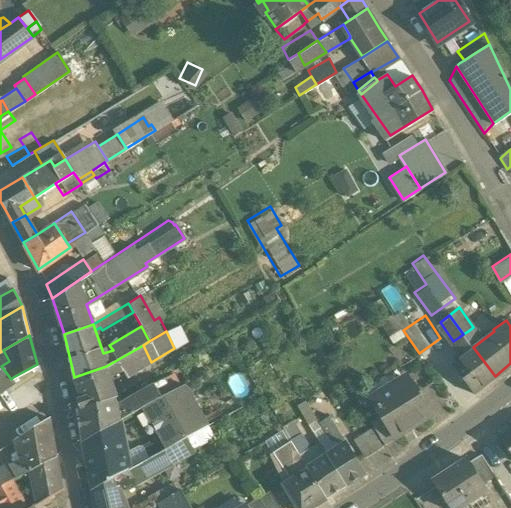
[(459,337),(453,341),(463,355),(473,347),(467,339),(462,342),(459,337)]
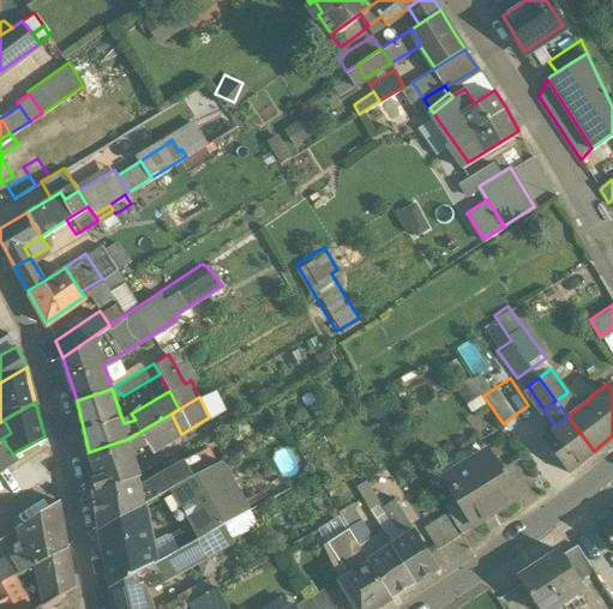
[(127,439),(89,452),(96,475),(92,477),(96,487),(134,475),(139,472),(131,448),(149,442),(152,451),(181,434),(172,414),(127,439)]
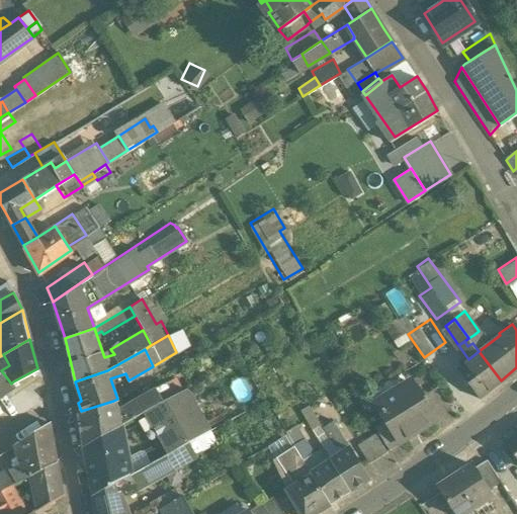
[(501,380),(479,351),(468,359),(457,367),(480,397),(501,380)]
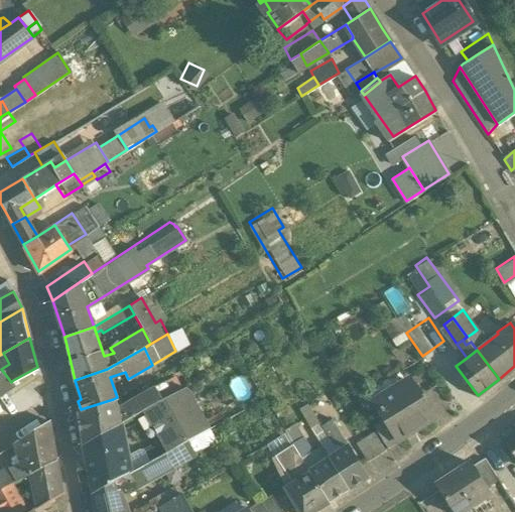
[(0,391),(14,382),(13,380),(11,382),(1,369),(0,369),(0,391)]
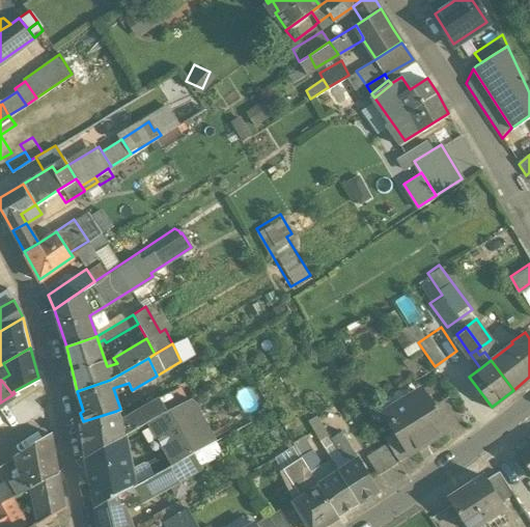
[(421,390),(386,412),(396,430),(410,451),(445,430),(421,390)]
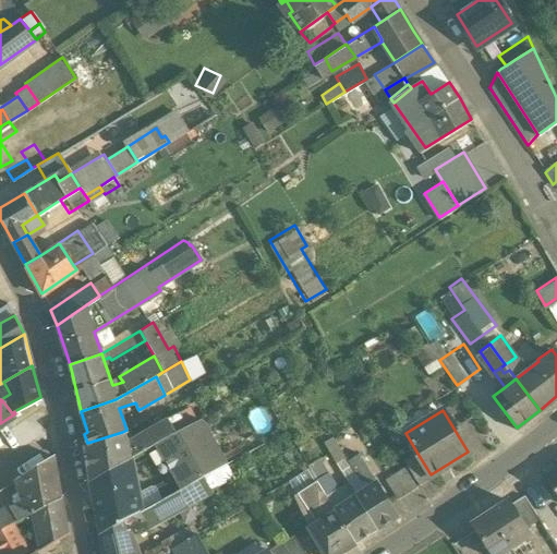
[(167,413),(132,437),(126,445),(122,432),(87,443),(83,444),(88,480),(129,457),(155,442),(176,428),(167,413)]
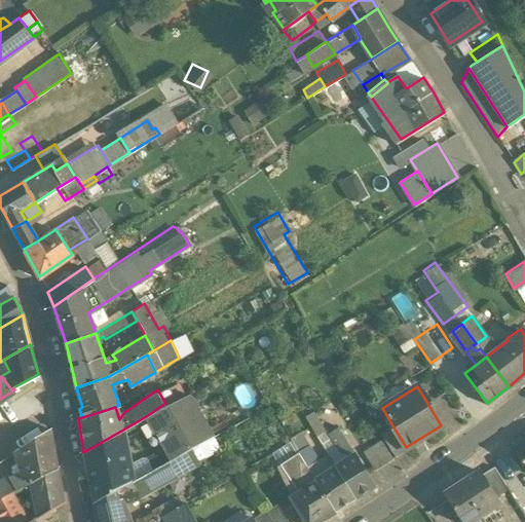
[(191,389),(167,402),(191,445),(214,432),(191,389)]
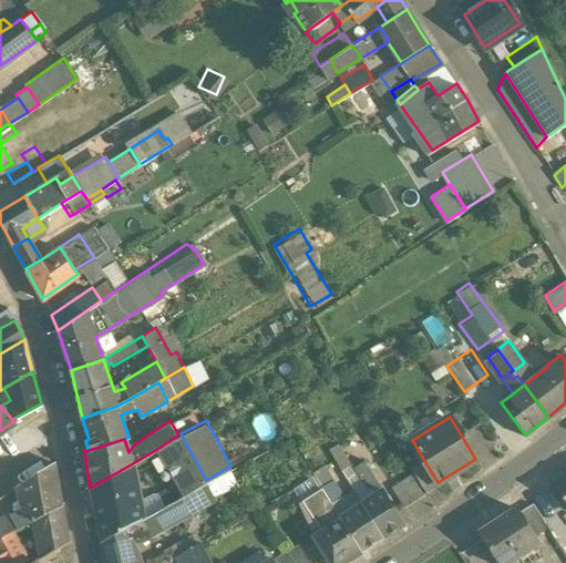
[(181,433),(178,434),(157,449),(181,489),(184,495),(201,485),(207,481),(206,480),(181,433)]
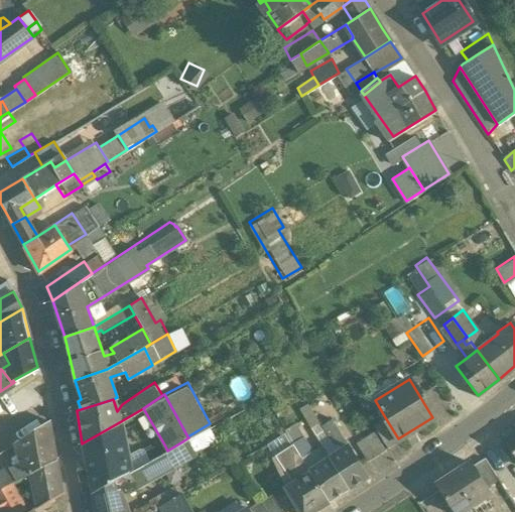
[(317,422),(305,403),(298,408),(310,426),(317,422)]
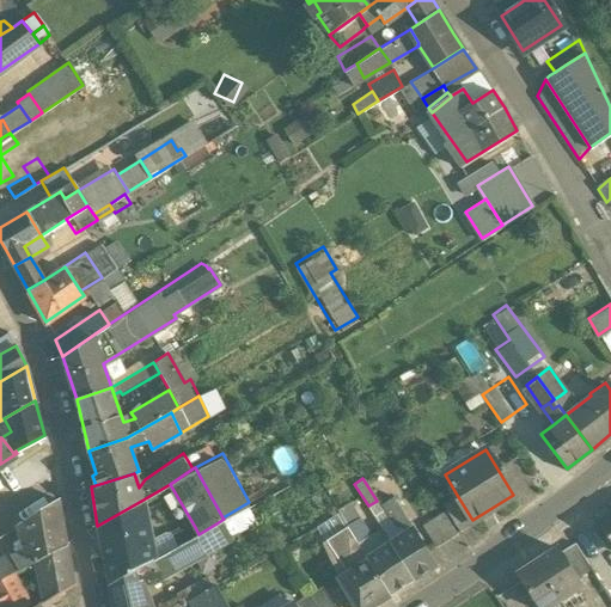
[(472,520),(457,495),(443,503),(459,529),(472,520)]
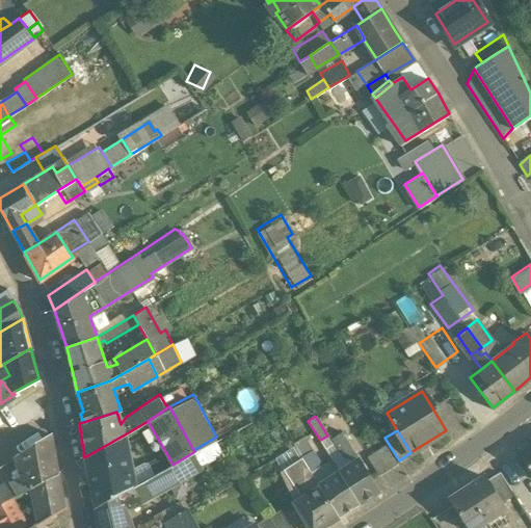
[(357,456),(342,431),(338,434),(332,438),(348,463),(351,460),(353,464),(340,472),(359,503),(379,491),(372,478),(357,456)]
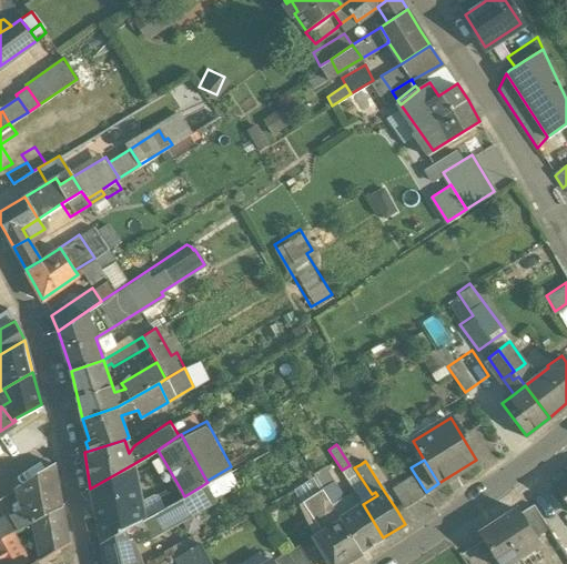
[(54,462),(17,486),(28,507),(11,517),(17,529),(32,521),(62,505),(54,462)]
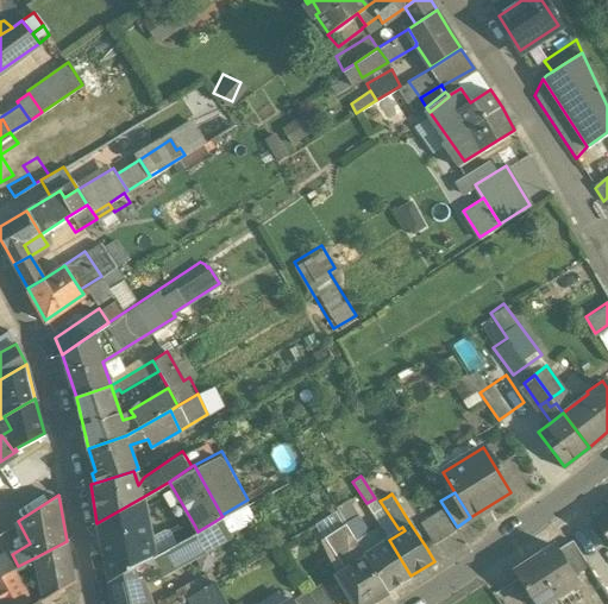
[(140,498),(96,523),(108,580),(150,558),(152,557),(140,498)]
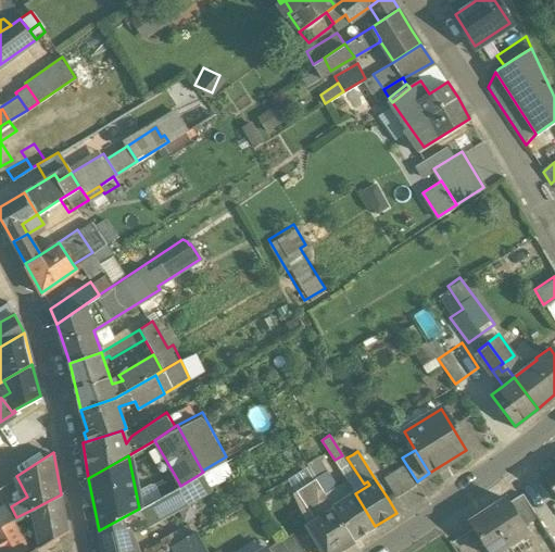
[(389,500),(417,481),(402,458),(374,477),(389,500)]
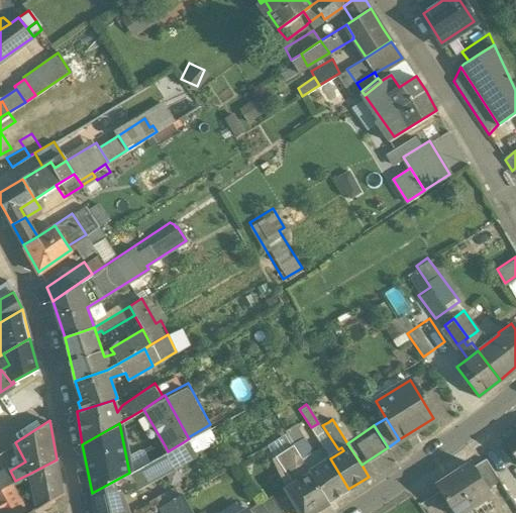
[(515,431),(503,440),(515,459),(515,431)]
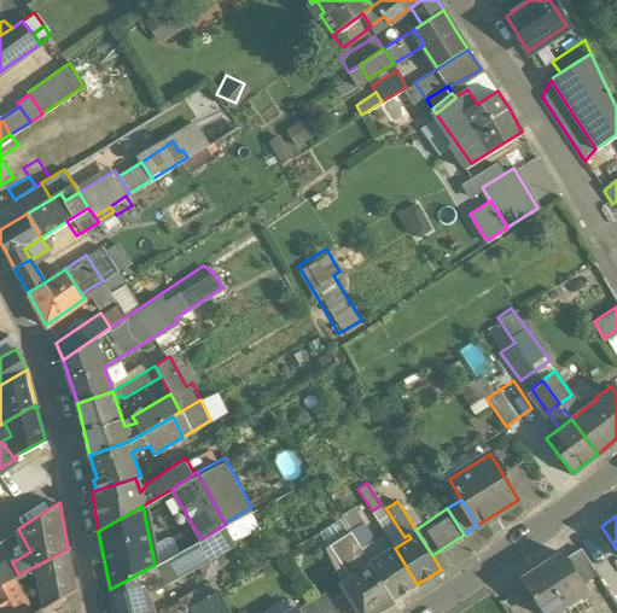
[(155,565),(152,566),(158,576),(163,583),(237,543),(226,524),(219,529),(201,539),(198,541),(178,552),(155,565)]
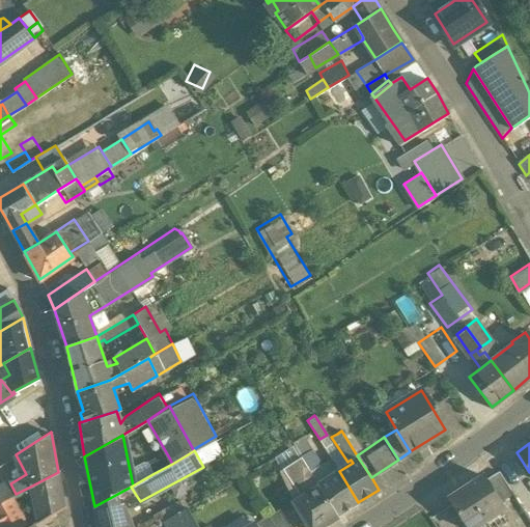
[(358,502),(339,471),(326,479),(324,476),(326,475),(310,450),(301,456),(338,516),(358,502)]
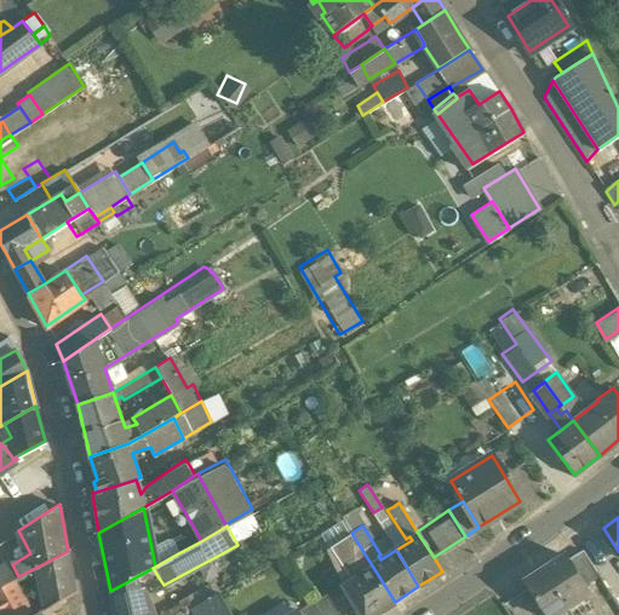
[(194,536),(187,532),(171,540),(178,553),(199,542),(201,541),(198,534),(194,536)]
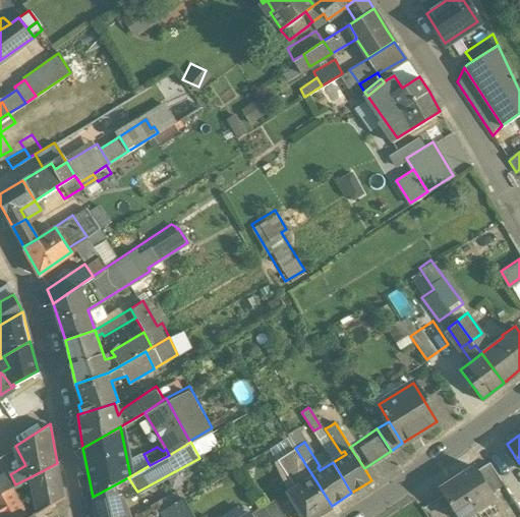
[(313,516),(332,506),(295,448),(277,459),(295,487),(288,493),(292,499),(299,510),(303,516),(313,516)]
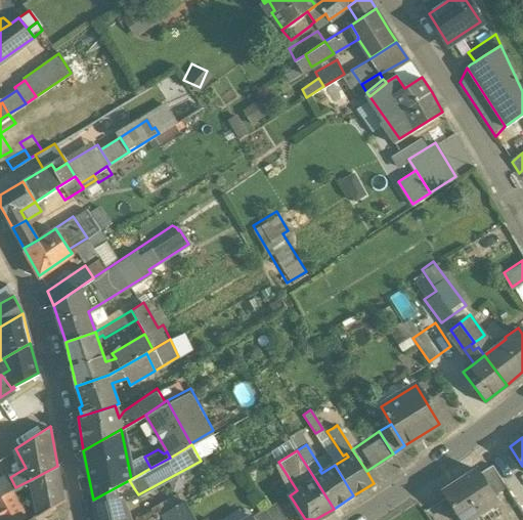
[(491,464),(481,472),(494,492),(506,486),(491,464)]
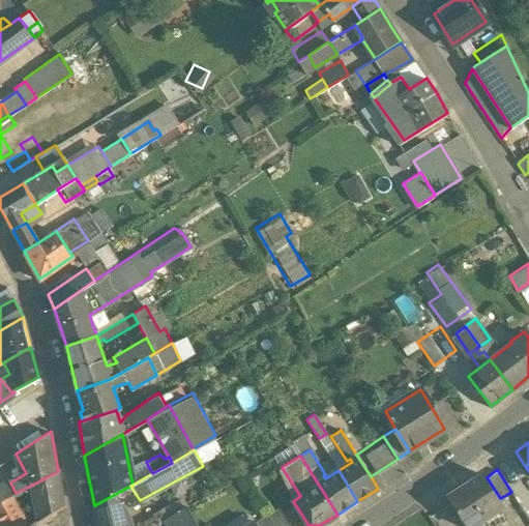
[(58,471),(30,486),(38,520),(64,504),(58,471)]
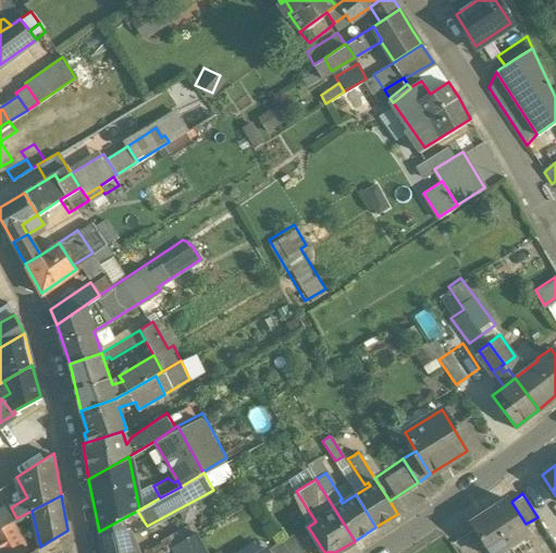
[(509,499),(471,523),(490,552),(495,552),(530,531),(526,524),(511,502),(509,499)]
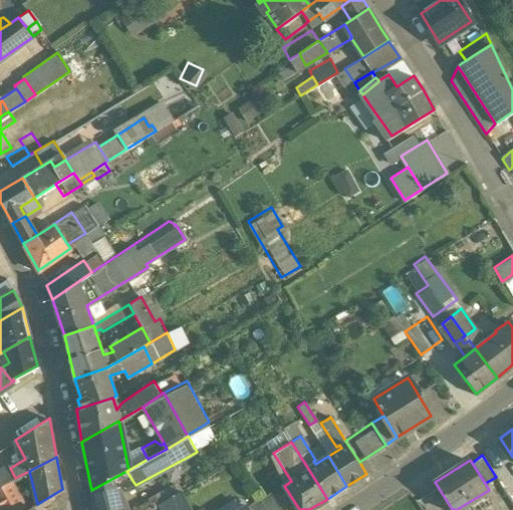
[(0,486),(10,481),(15,478),(10,468),(8,465),(0,469),(0,486)]
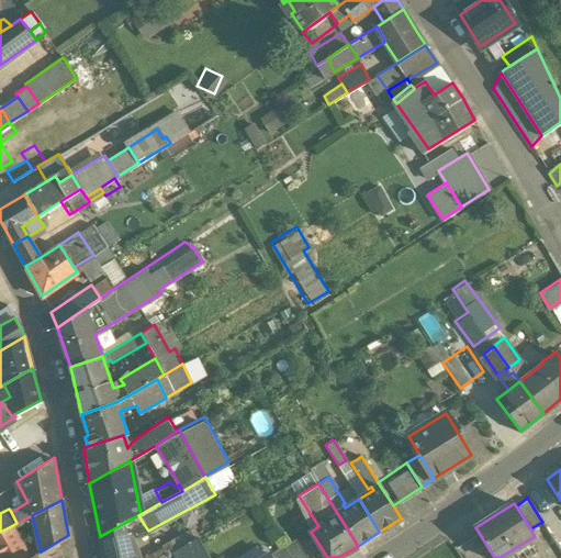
[(100,536),(104,557),(159,557),(175,549),(171,544),(169,540),(160,545),(161,547),(142,554),(133,532),(144,524),(138,515),(100,536)]
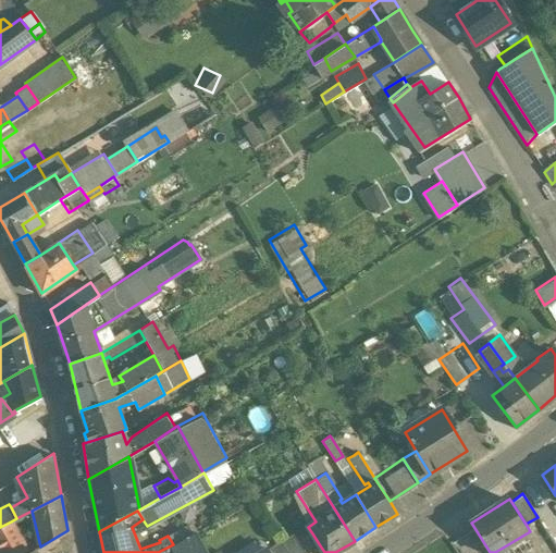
[(11,521),(0,527),(0,549),(2,552),(13,552),(25,547),(11,521)]
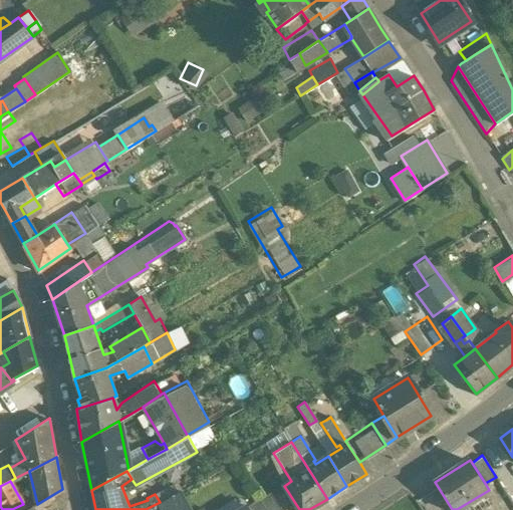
[(169,490),(157,497),(160,502),(172,495),(169,490)]
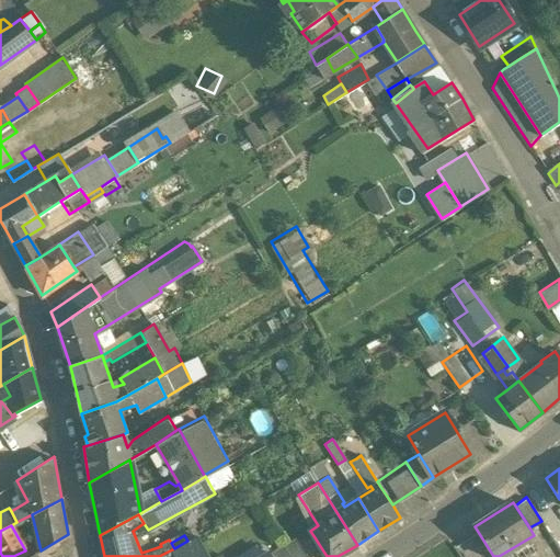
[(187,541),(174,548),(179,556),(209,556),(197,535),(187,541)]
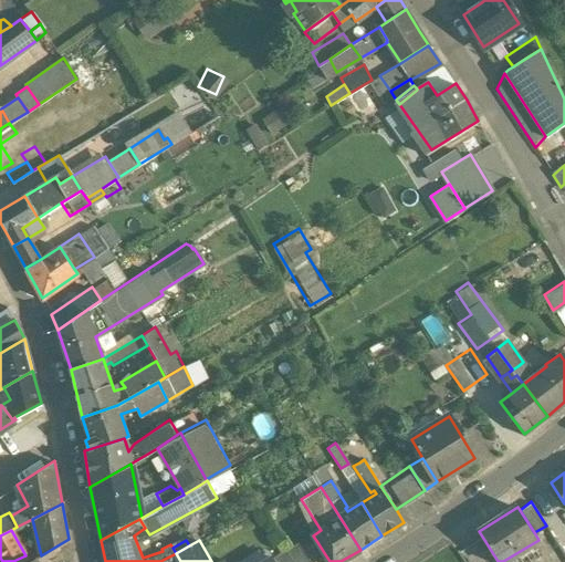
[(294,561),(310,561),(296,541),(285,549),(294,561)]
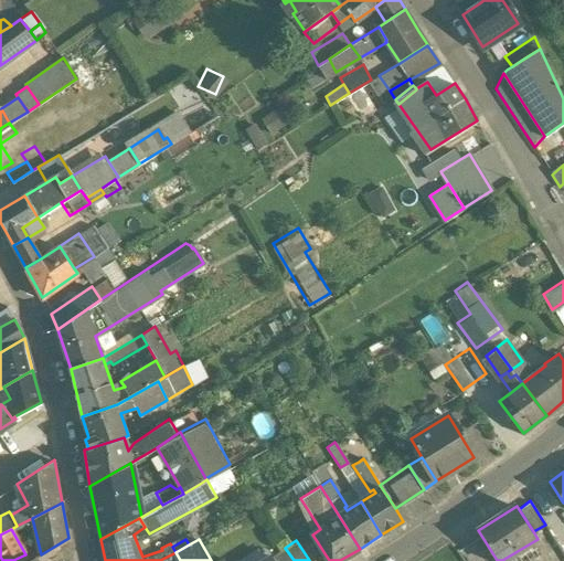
[(325,553),(317,541),(311,546),(319,557),(325,553)]
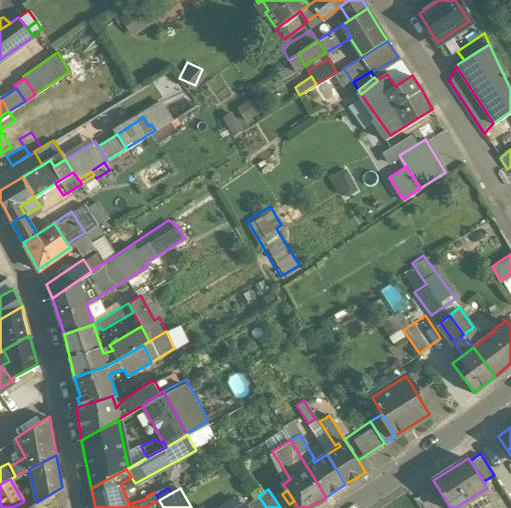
[(249,507),(266,507),(258,496),(247,503),(249,507)]
